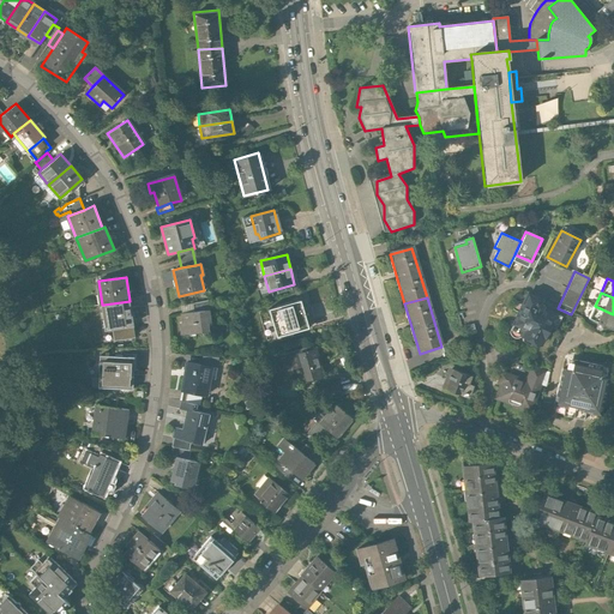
[(555,314),(524,299),(511,325),(523,331),(521,337),(540,347),(555,314)]
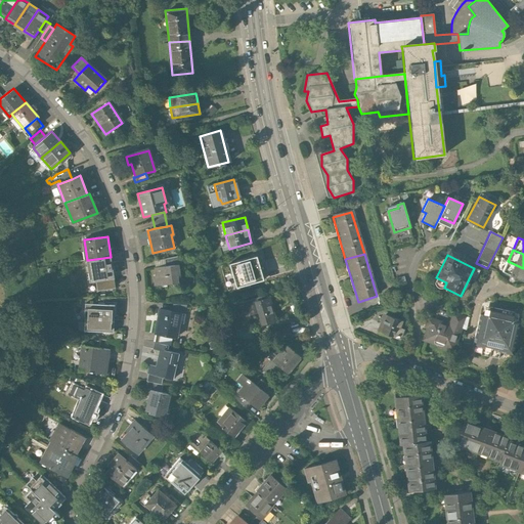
[(111,257),(88,260),(91,281),(96,280),(114,278),(111,257)]
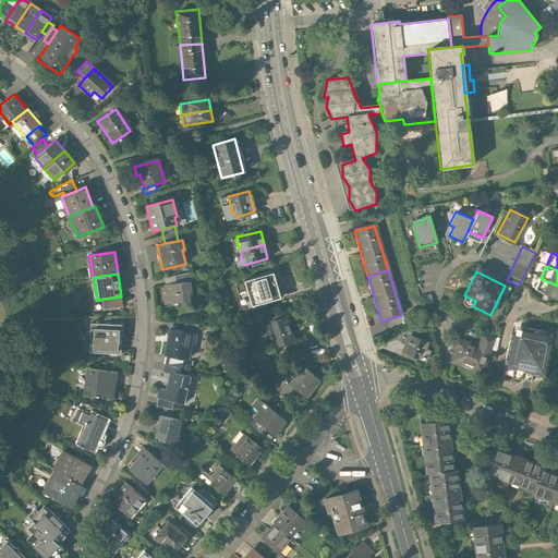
[(176,276),(177,283),(191,282),(190,275),(176,276)]
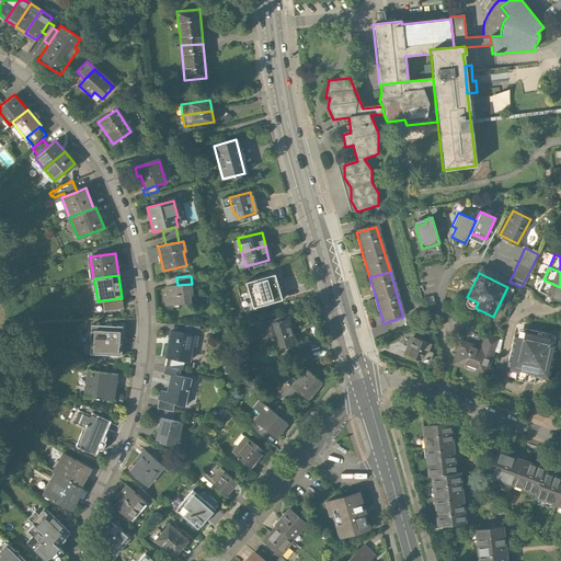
[(559,302),(560,297),(560,287),(544,279),(538,293),(559,302)]
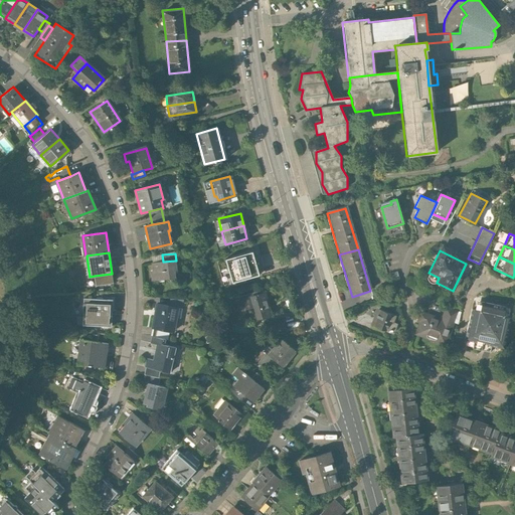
[(259,276),(254,261),(245,264),(244,260),(234,263),(239,281),(259,276)]
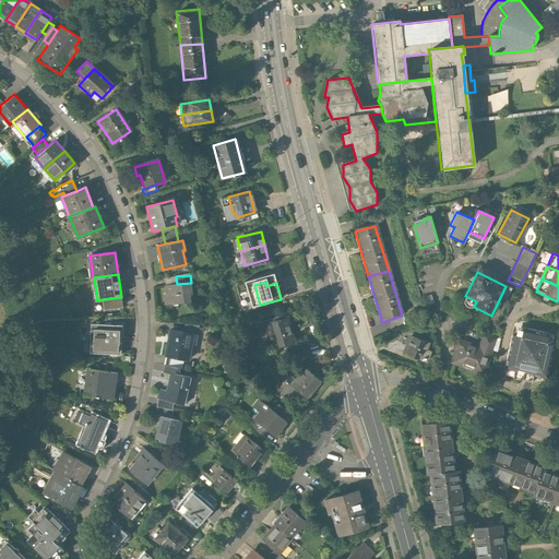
[(177,284),(165,285),(165,294),(163,294),(164,305),(191,302),(190,294),(191,294),(191,283),(177,284)]
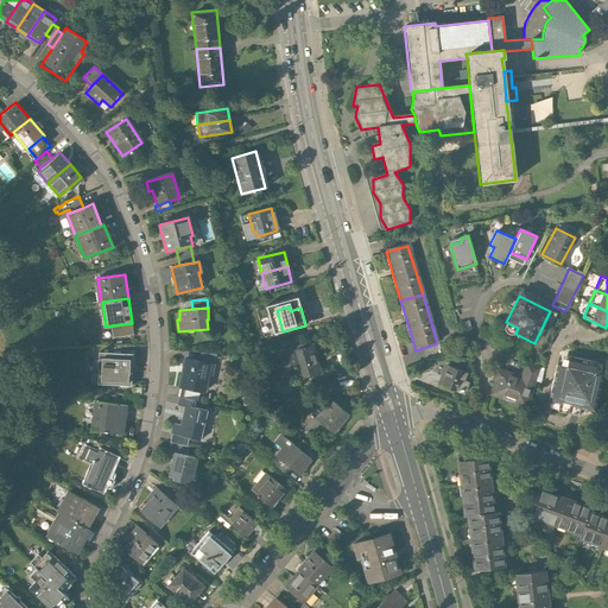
[(133,334),(132,323),(112,325),(113,337),(133,334)]
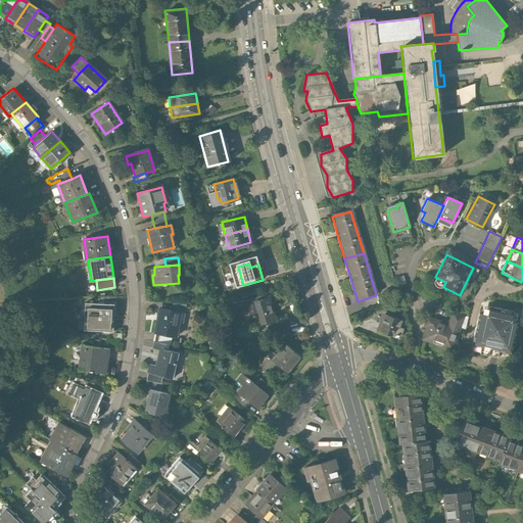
[(258,295),(238,301),(242,318),(248,317),(247,314),(256,311),(260,324),(275,321),(268,297),(259,299),(258,295)]
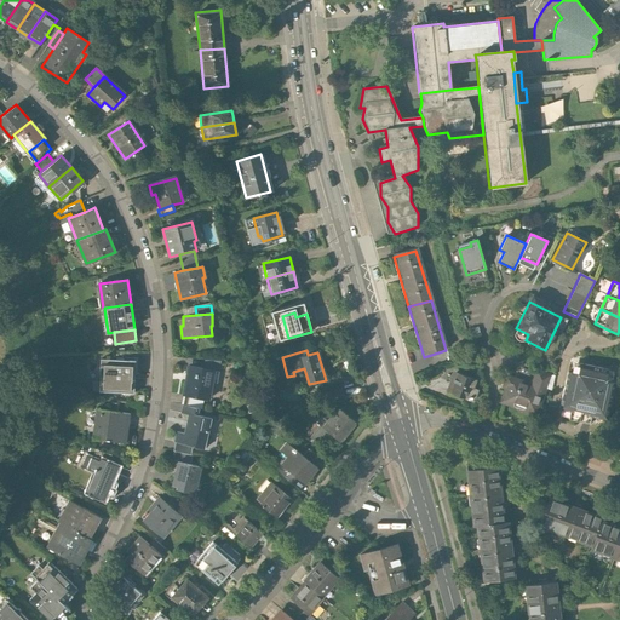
[(126,359),(110,359),(112,391),(143,390),(142,375),(142,359),(126,359)]
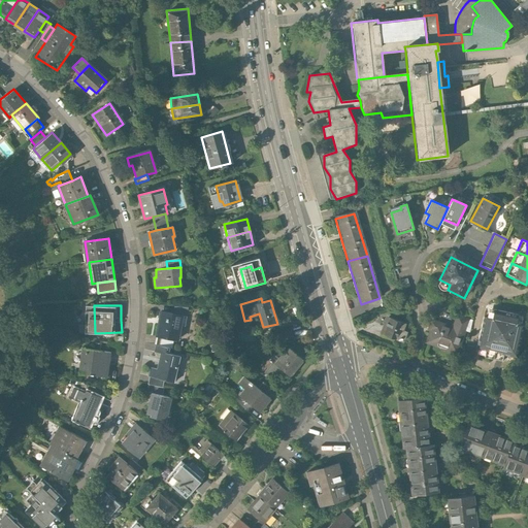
[(174,306),(173,314),(185,316),(186,308),(174,306)]
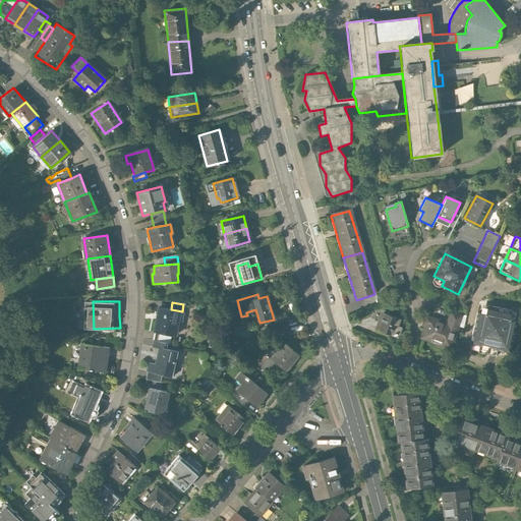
[(477,313),(470,344),(510,353),(516,324),(513,323),(515,312),(483,305),(481,314),(477,313)]
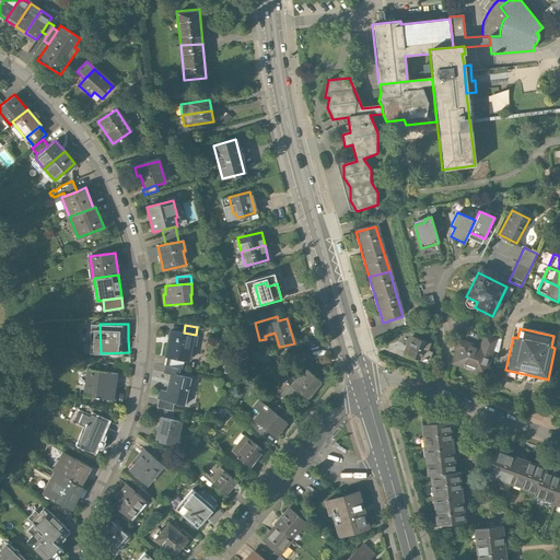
[(184,333),(171,330),(165,354),(190,360),(196,335),(184,333)]
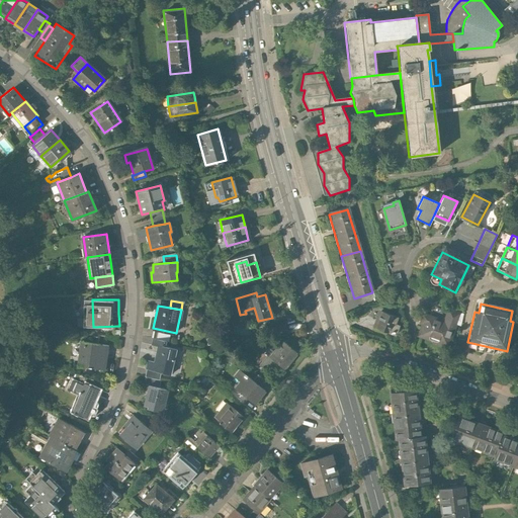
[(459,314),(448,310),(443,326),(432,322),(433,318),(423,315),(419,325),(421,326),(417,338),(447,348),(459,314)]
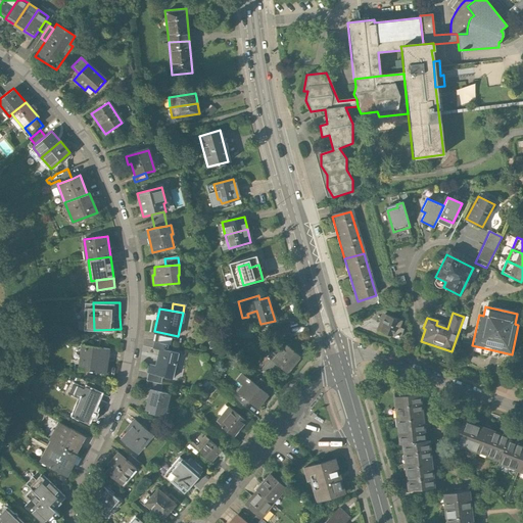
[(400,322),(384,316),(377,332),(398,340),(402,330),(398,329),(400,322)]
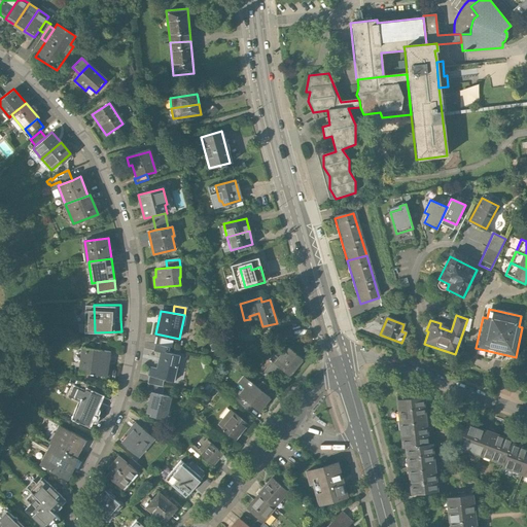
[(291,338),(289,330),(278,334),(280,341),(291,338)]
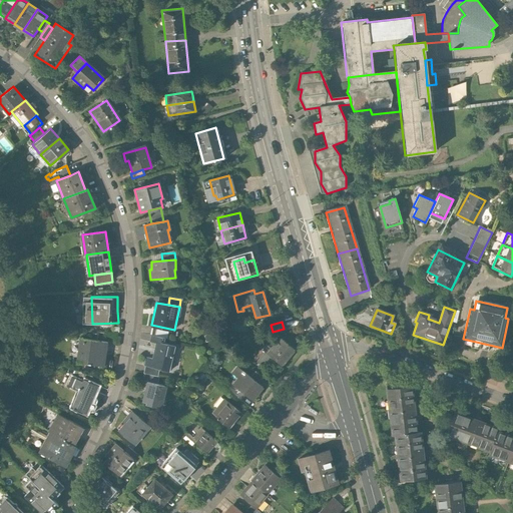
[(149,341),(156,342),(163,344),(164,338),(151,335),(149,341)]
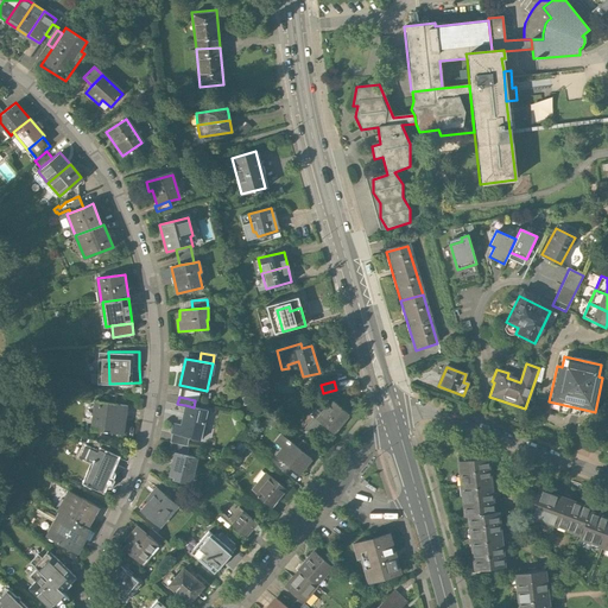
[(128,406),(94,401),(90,430),(124,435),(128,406)]
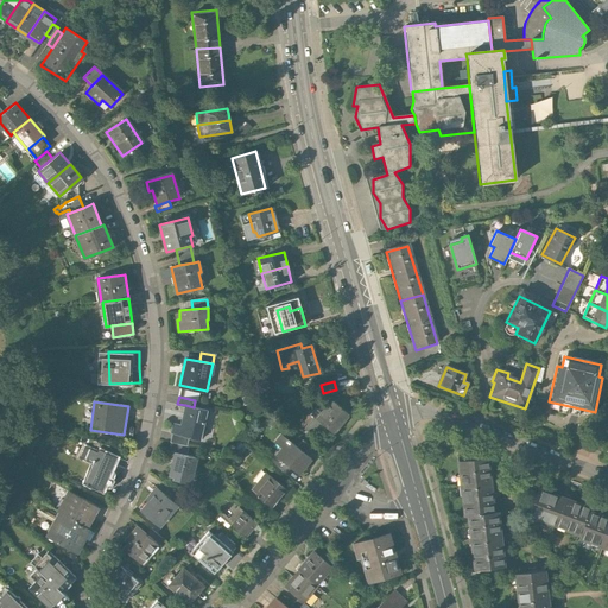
[(349,417),(330,403),(315,420),(312,418),(303,430),(314,437),(322,426),(334,436),(349,417)]
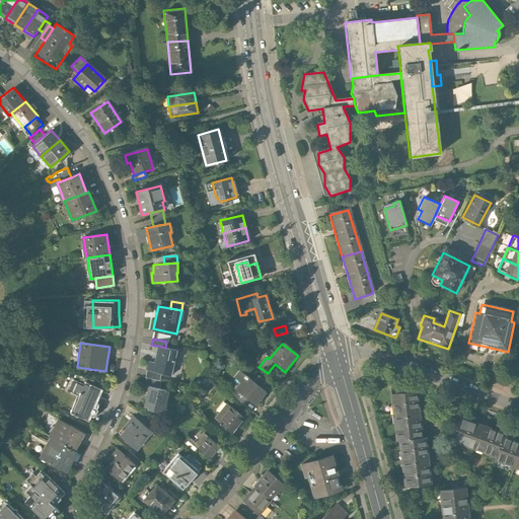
[(177,351),(165,348),(158,346),(154,362),(148,360),(146,369),(147,370),(161,373),(171,375),(177,351)]
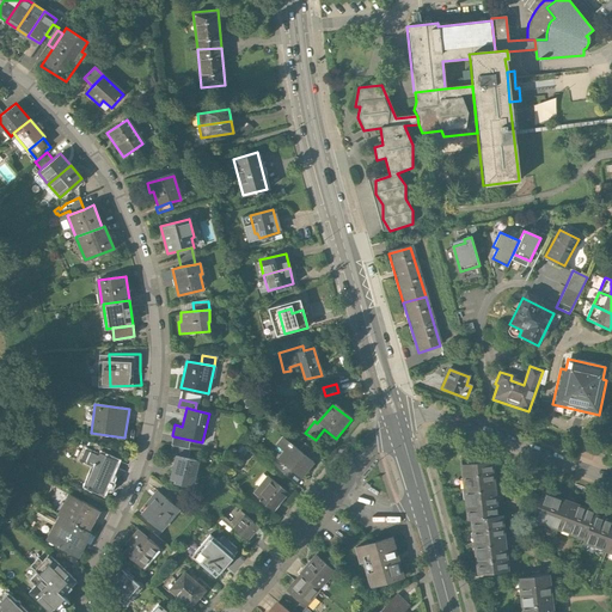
[(190,440),(173,436),(171,446),(189,450),(190,440)]
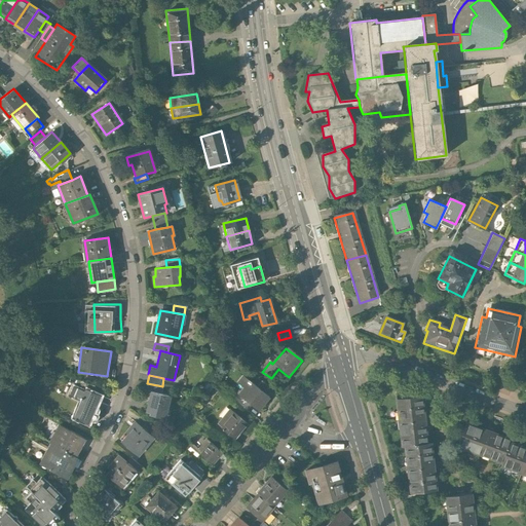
[(269,400),(240,376),(235,382),(242,388),(237,395),(259,413),(269,400)]
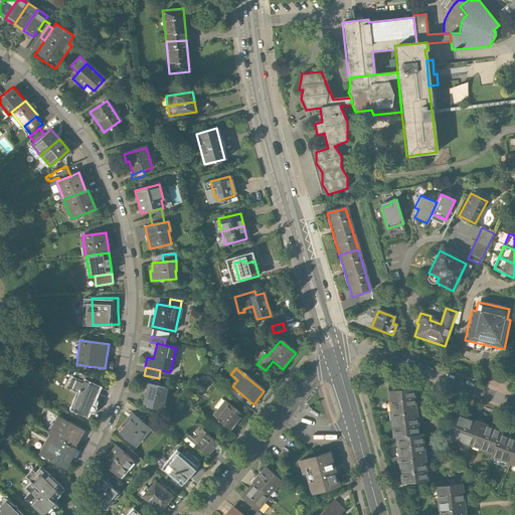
[(159,386),(160,378),(159,378),(144,375),(143,382),(147,383),(159,386)]
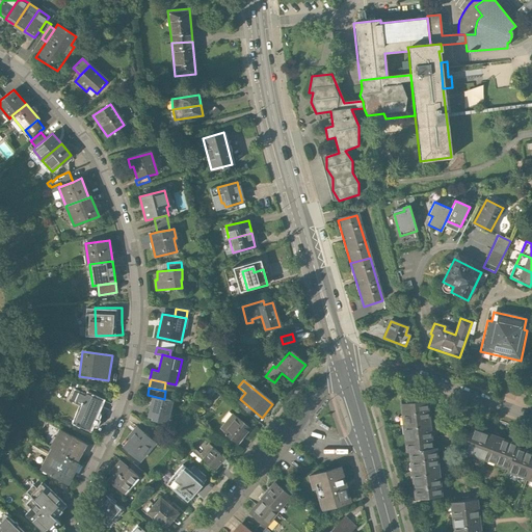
[(85,397),(74,392),(71,400),(81,404),(74,422),(89,429),(91,424),(96,426),(97,422),(92,421),(99,407),(108,411),(111,404),(86,394),(85,397)]
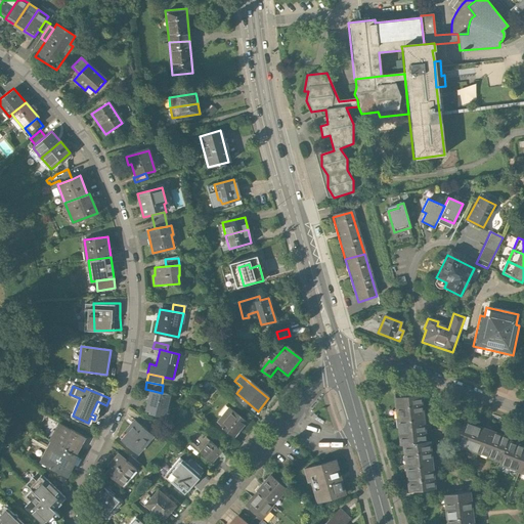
[(149,390),(145,409),(149,410),(149,412),(165,416),(170,394),(162,393),(149,390)]
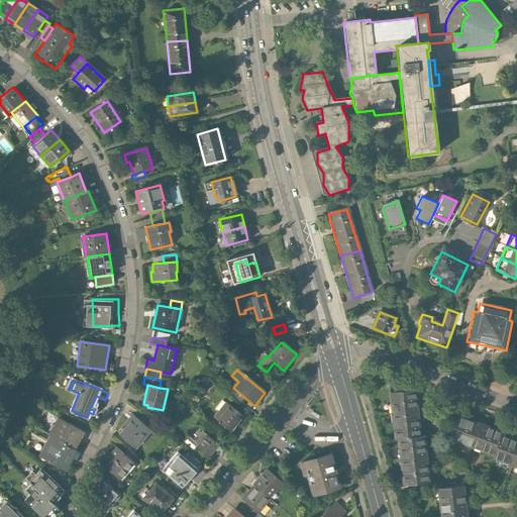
[(414,391),(390,393),(395,438),(398,438),(419,436),(414,391)]
